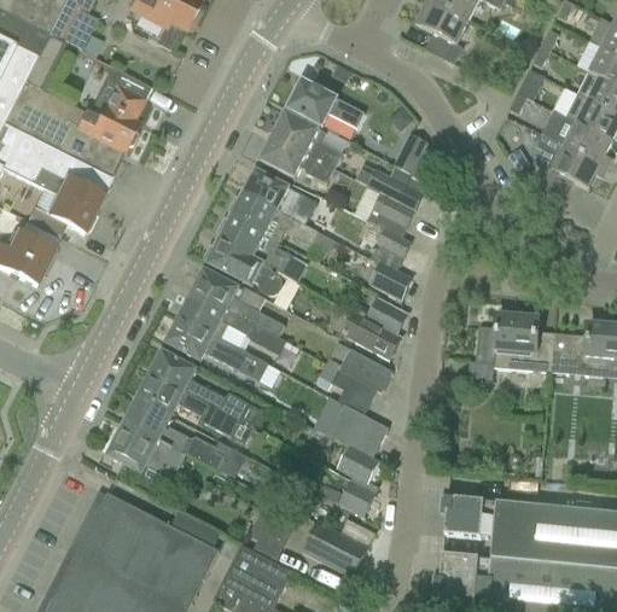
[(0,0),(0,36),(38,56),(48,35),(65,0),(0,0)]
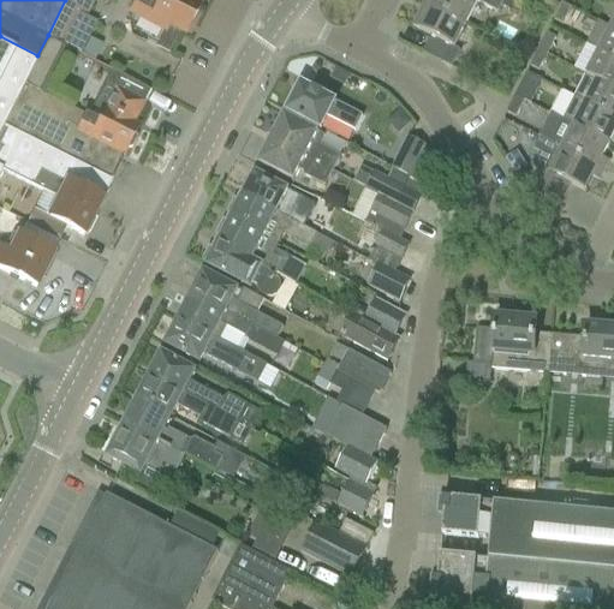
[(65,0),(48,35),(69,43),(82,51),(97,19),(87,13),(93,0),(135,0),(130,9),(166,28),(168,22),(185,30),(201,0),(65,0)]
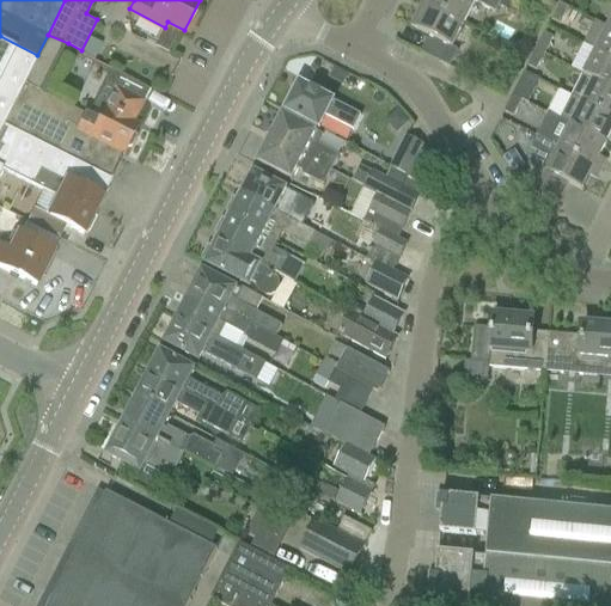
[(450,63),(459,46),(451,42),(463,18),(428,0),(422,0),(411,23),(429,32),(421,48),(450,63)]
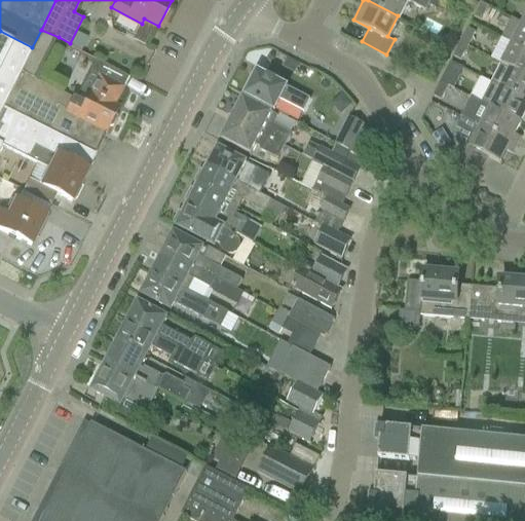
[(368,0),(398,15),(406,0),(411,0),(426,8),(430,0),(368,0)]
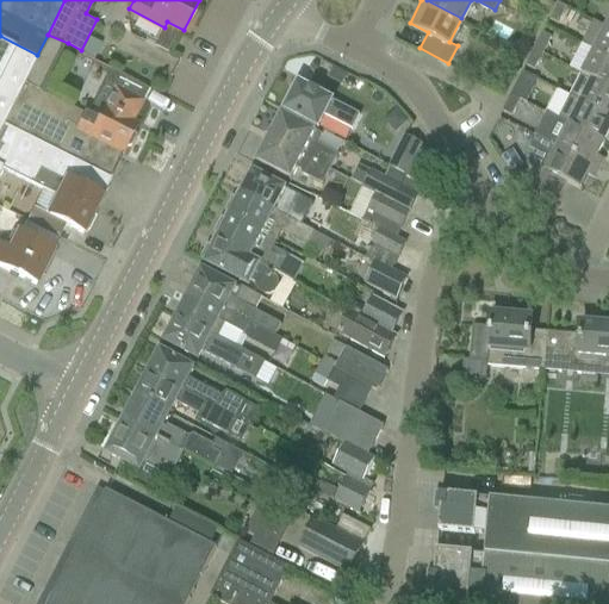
[(559,20),(567,4),(560,0),(557,0),(550,16),(559,20)]
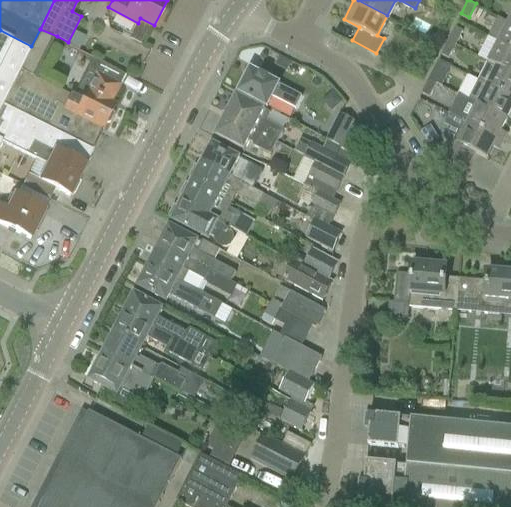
[(498,15),(488,34),(499,40),(510,46),(510,20),(509,20),(498,15)]
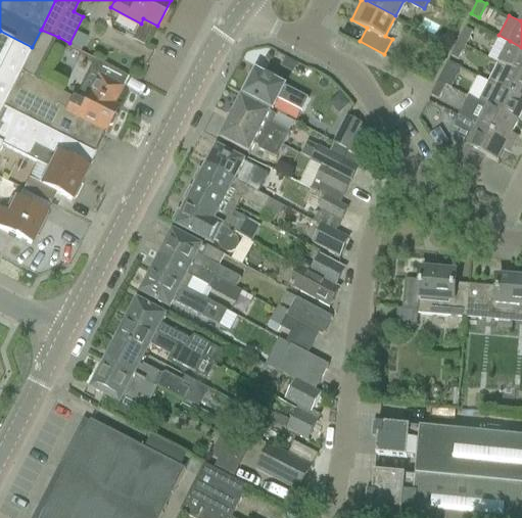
[(467,42),(473,29),(466,25),(459,38),(467,42)]
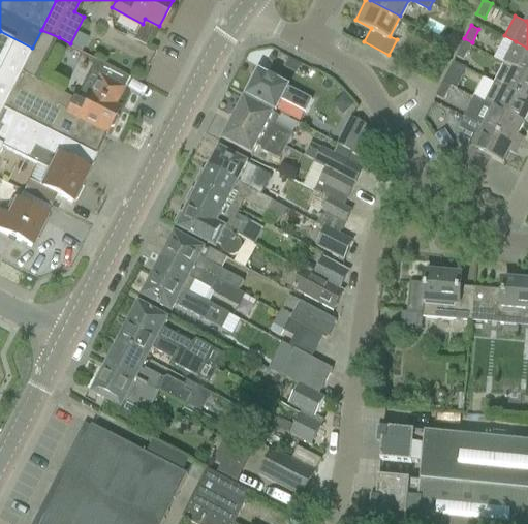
[(32,48),(18,76),(71,104),(88,114),(83,124),(100,133),(101,133),(102,129),(105,130),(106,129),(110,124),(114,124),(118,115),(116,112),(119,105),(115,103),(124,85),(123,85),(128,74),(95,58),(90,68),(75,97),(72,95),(38,78),(59,37),(41,30),(32,48)]
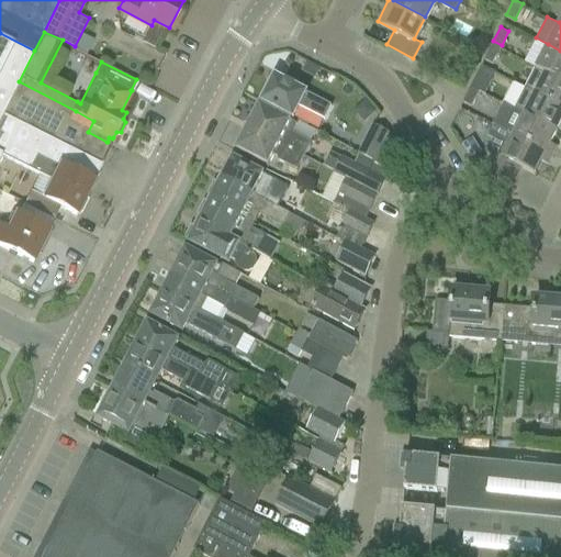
[(0,118),(3,111),(15,88),(19,81),(34,51),(0,33),(0,118)]
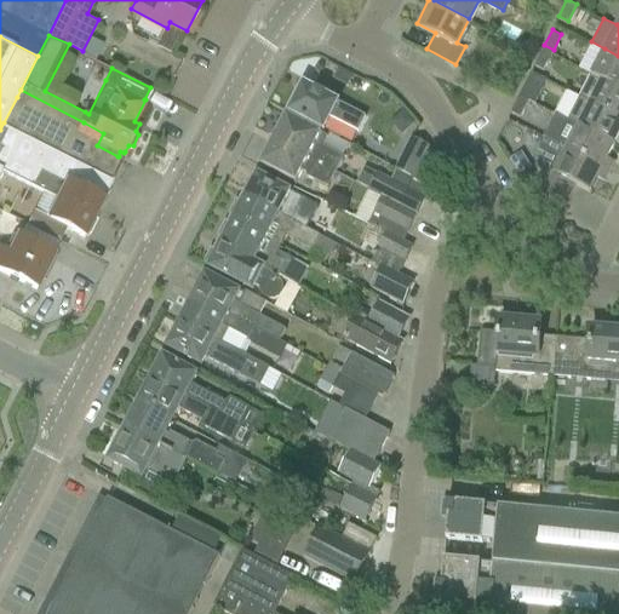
[(544,68),(554,50),(544,45),(534,63),(544,68)]
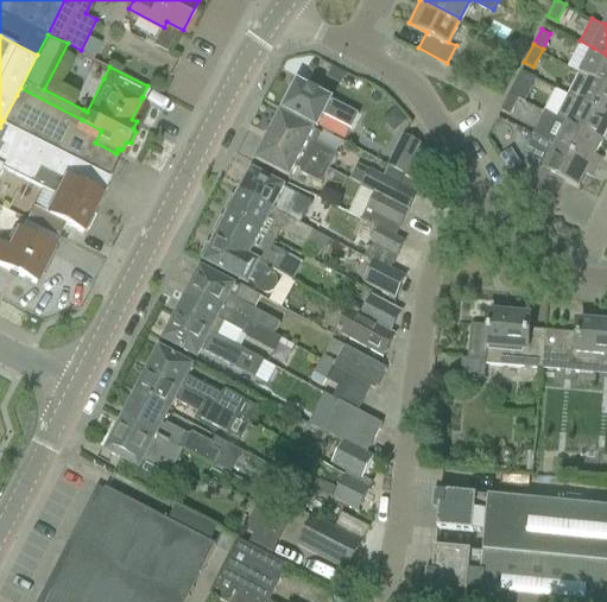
[(606,55),(593,48),(581,69),(606,81),(606,55)]
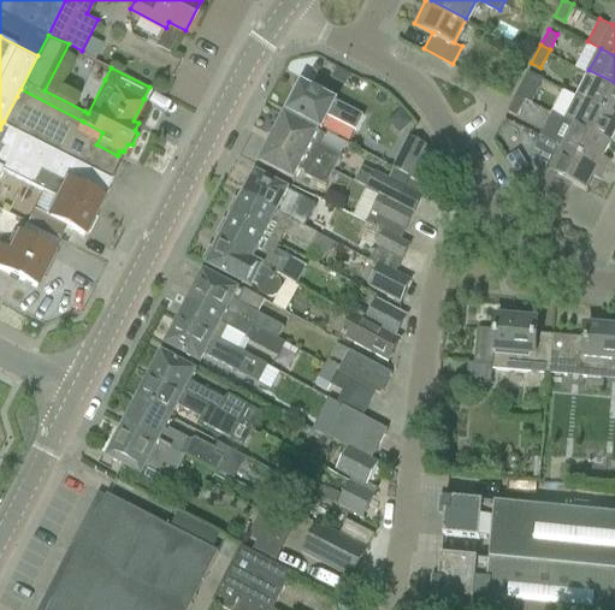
[(614,82),(589,70),(577,94),(614,113),(614,82)]
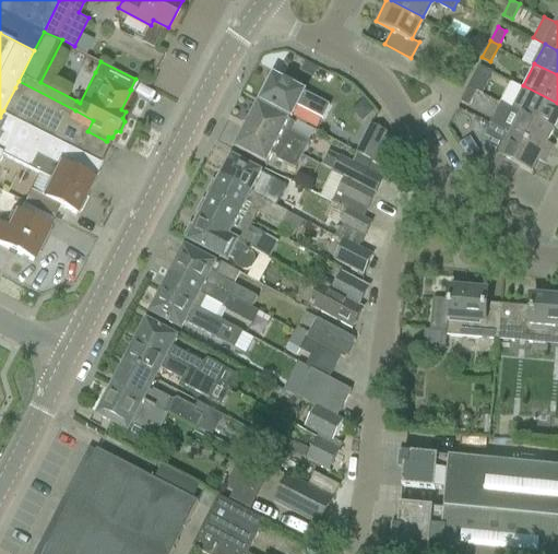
[(476,69),(469,83),(477,87),(483,91),(489,75),(485,73),(476,69)]
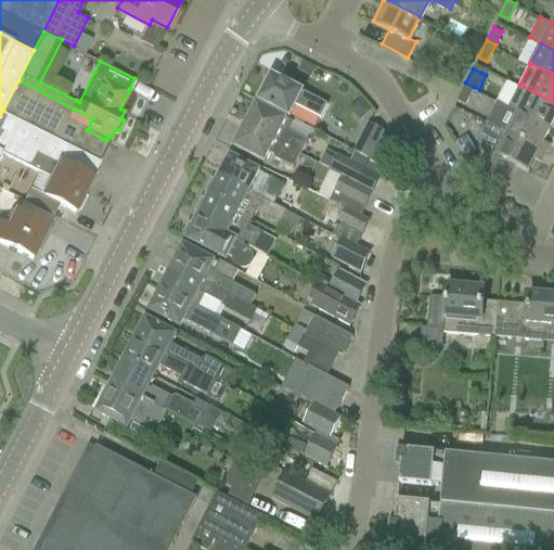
[(321,115),(327,101),(272,73),(259,98),(290,113),(296,102),(314,111),(321,115)]
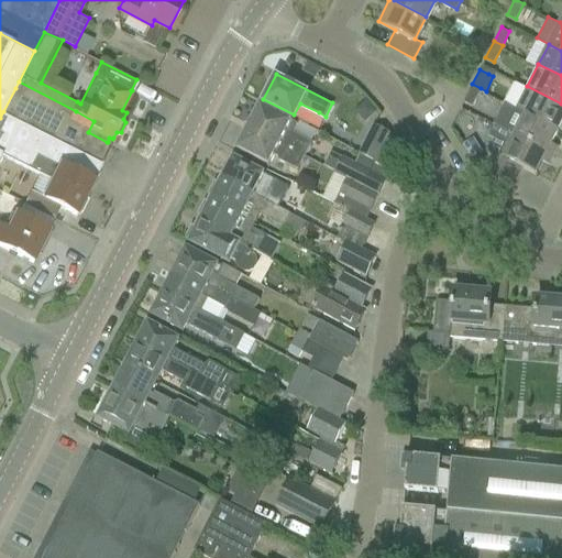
[(515,79),(504,100),(505,101),(516,107),(558,129),(561,121),(561,104),(527,86),(515,79)]
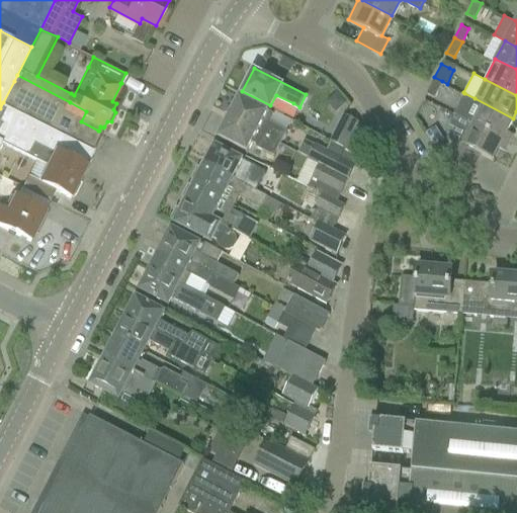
[(14,81),(3,102),(83,143),(94,149),(94,148),(95,146),(95,145),(101,133),(102,133),(102,132),(99,131),(98,131),(81,121),(86,111),(70,102),(17,75),(14,81)]
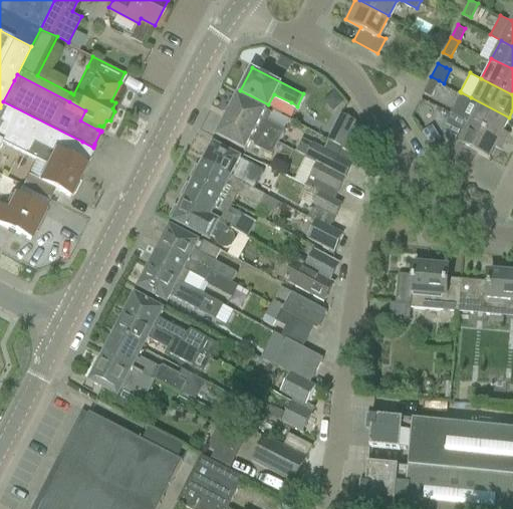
[(432,94),(439,80),(431,76),(424,91),(432,94)]
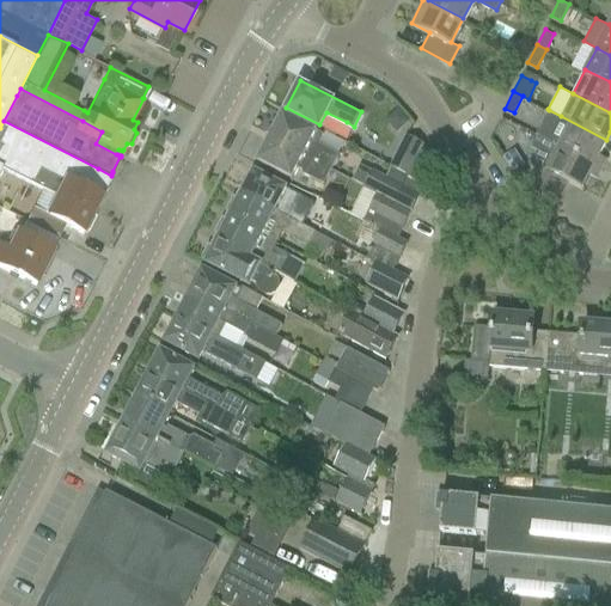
[(333,166),(340,151),(319,140),(324,132),(283,110),(272,135),(333,166)]
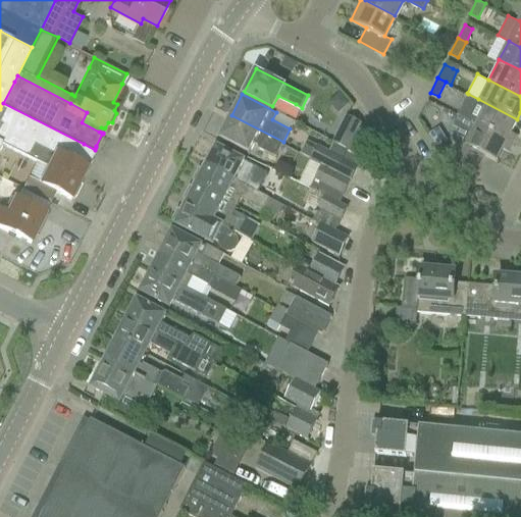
[(478,99),(468,94),(458,113),(513,142),(517,134),(511,131),(517,119),(487,104),(478,99)]
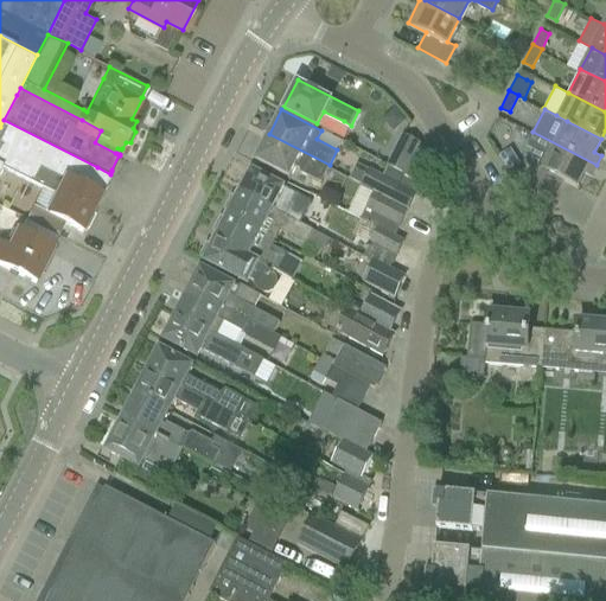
[(0,127),(0,168),(2,165),(23,176),(43,185),(27,217),(58,234),(65,221),(82,229),(83,227),(87,228),(93,213),(90,212),(94,206),(94,208),(95,206),(94,205),(100,194),(101,193),(100,193),(109,176),(110,176),(110,174),(4,120),(0,127)]
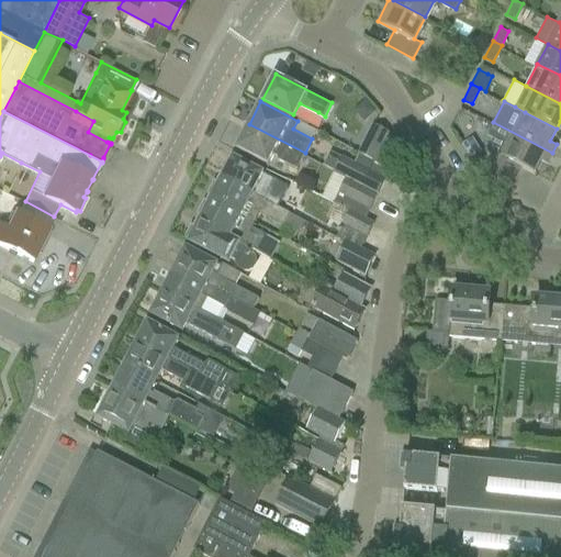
[(548,160),(552,153),(493,122),(489,133),(496,137),(491,148),(498,152),(486,174),(500,180),(494,190),(506,197),(523,165),(535,171),(542,157),(548,160)]
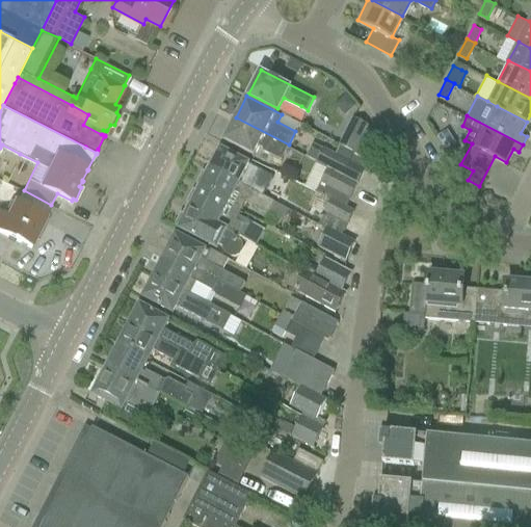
[(355,149),(367,127),(369,124),(353,116),(341,141),(355,149)]
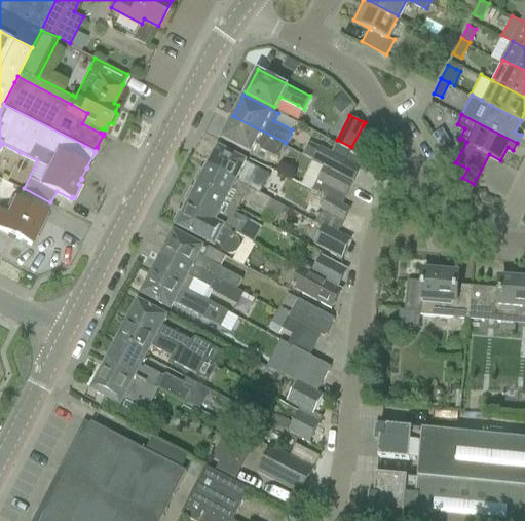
[(278,155),(286,143),(233,116),(222,137),(252,152),(256,144),(278,155)]
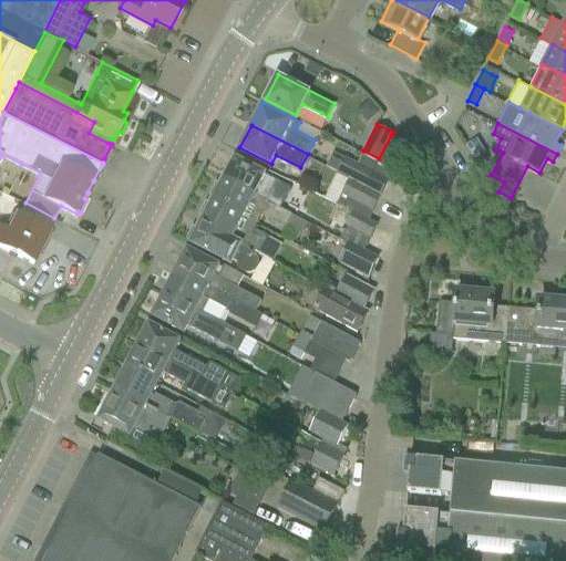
[(394,167),(407,143),(391,135),(379,158),(394,167)]
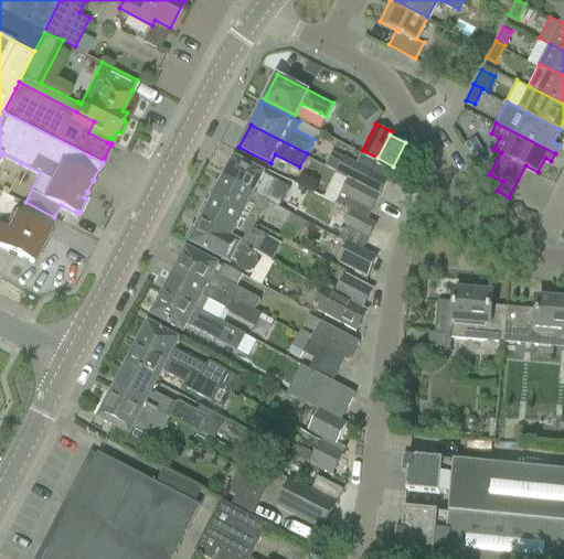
[(344,156),(337,170),(349,175),(381,192),(387,178),(393,167),(378,158),(362,150),(357,162),(344,156)]
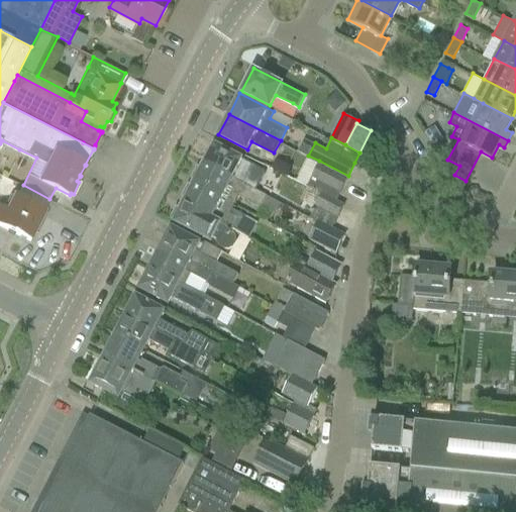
[(214,142),(205,161),(255,187),(266,169),(243,158),(232,151),(214,142)]
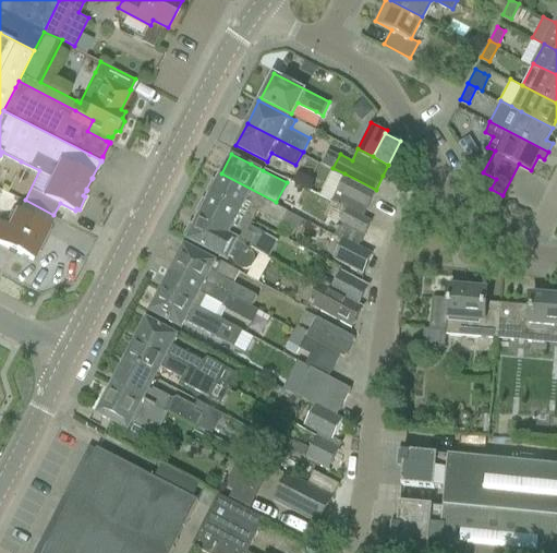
[(214,177),(207,190),(212,192),(212,193),(210,195),(240,212),(241,209),(255,216),(258,208),(269,214),(282,221),(289,208),(276,202),(221,173),(218,180),(214,177)]
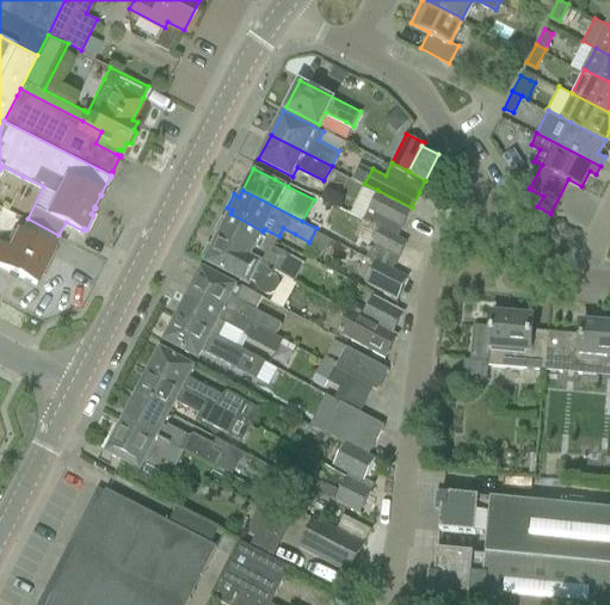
[(364,216),(363,217),(381,227),(398,234),(402,224),(412,208),(377,190),(369,208),(364,216)]
